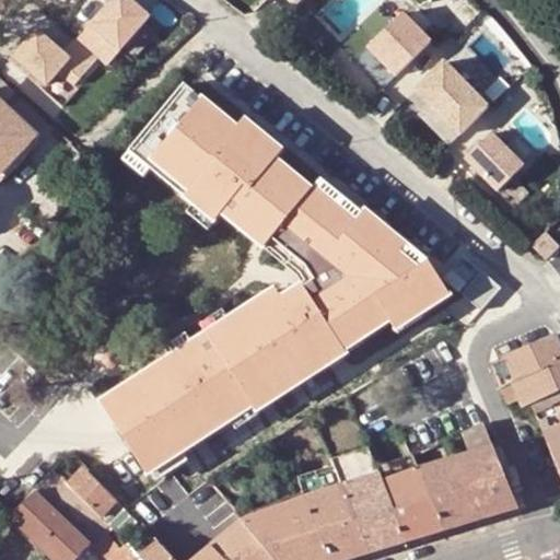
[(109,0),(92,22),(123,49),(153,14),(137,0),(109,0)]
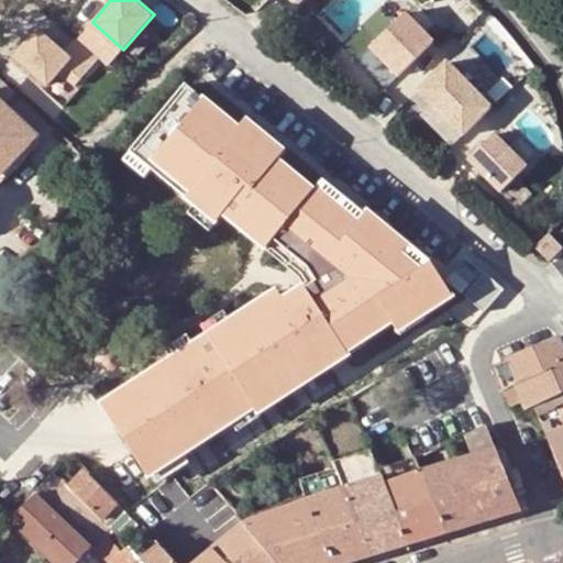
[(371,84),(418,37),(389,9),(342,55),(371,84)]
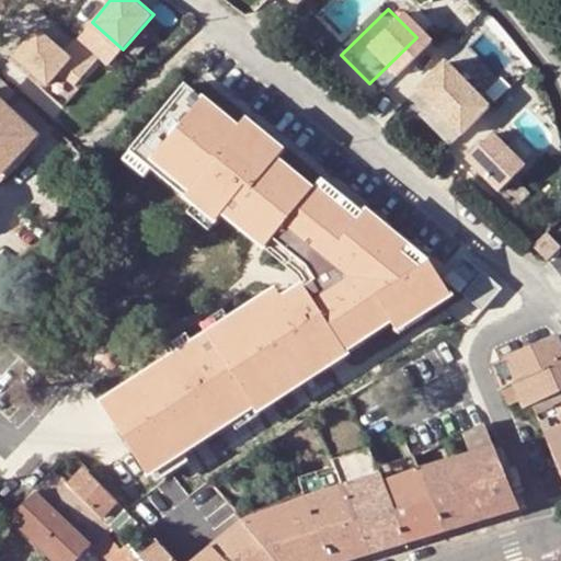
[(39,21),(12,52),(47,81),(58,68),(73,49),(67,44),(39,21)]
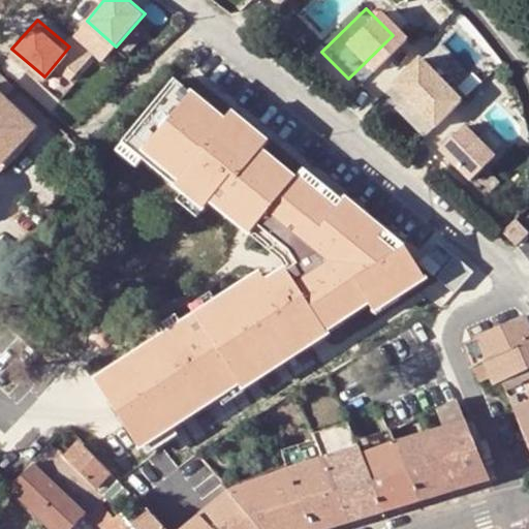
[(69,47),(55,64),(72,80),(94,54),(70,32),(63,41),(69,47)]
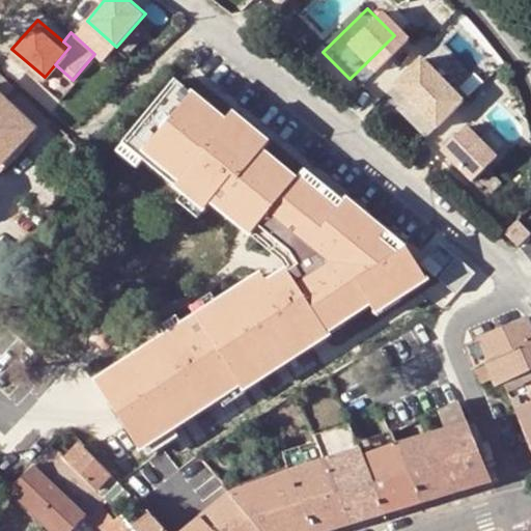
[(420,130),(452,98),(408,53),(375,86),(420,130)]
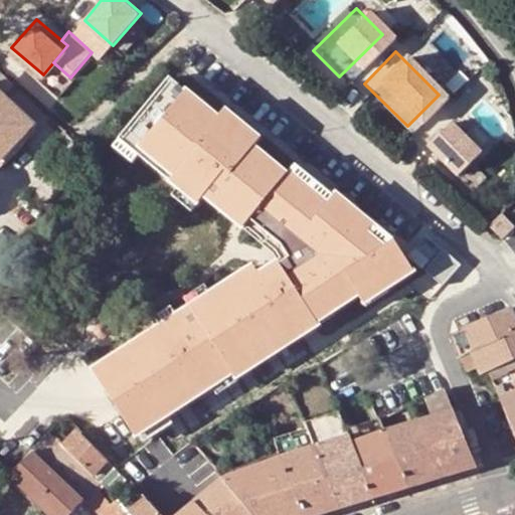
[(95,369),(134,440),(232,373),(236,379),(321,326),(317,321),(359,295),(364,305),(415,270),(395,239),(391,243),(376,230),(377,228),(336,195),(334,196),(295,166),(287,174),(253,147),(260,141),(223,110),(217,119),(169,78),(117,138),(136,155),(174,188),(193,204),(200,197),(243,226),(281,261),(259,275),(254,267),(95,369)]
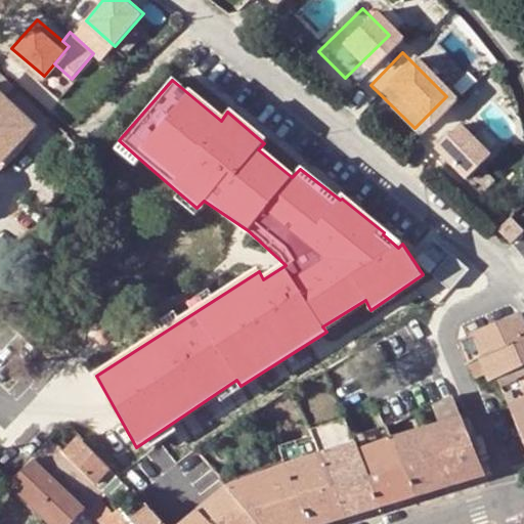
[(0,83),(0,160),(39,120),(0,83)]
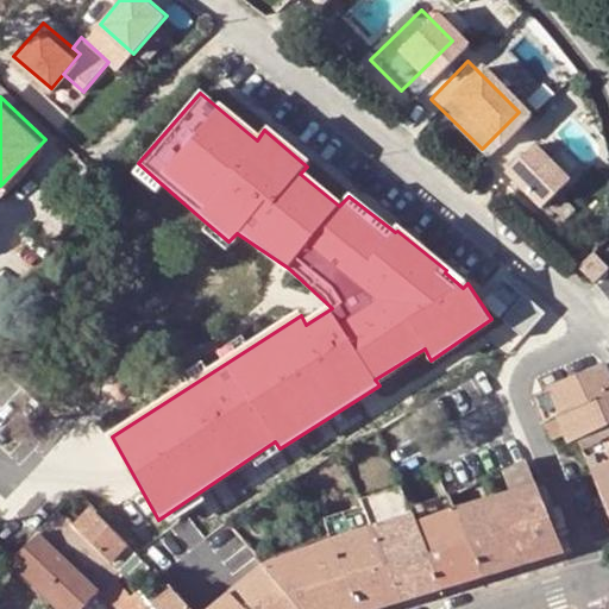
[(528,211),(558,181),(521,143),(491,173),(528,211)]
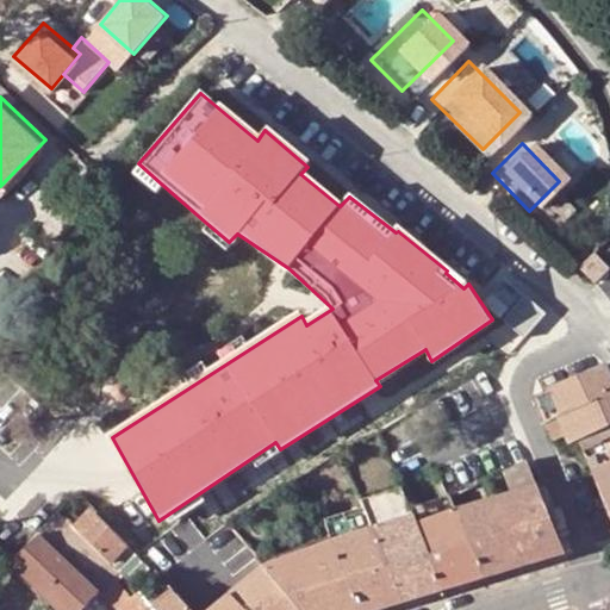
[(161,184),(138,163),(130,173),(153,192),(161,184)]
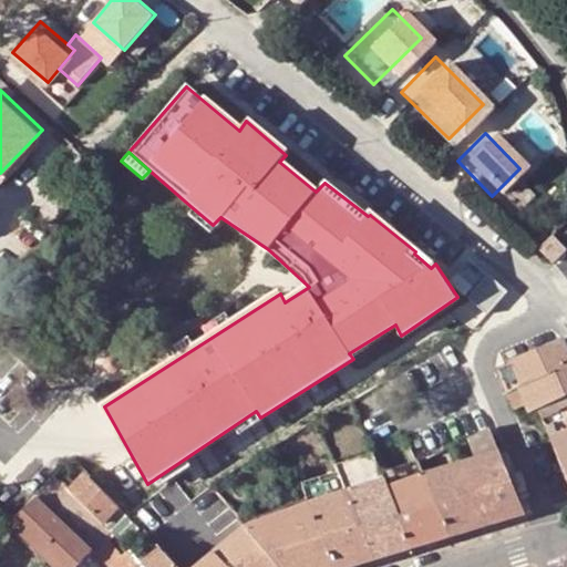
[(205,233),(213,225),(192,207),(184,216),(205,233)]
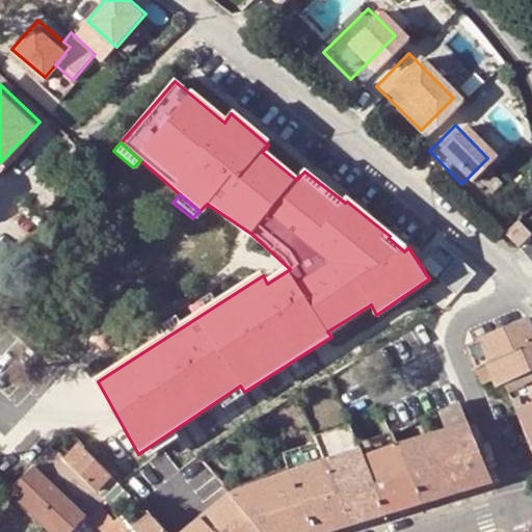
[(428,258),(422,264),(435,276),(442,269),(428,258)]
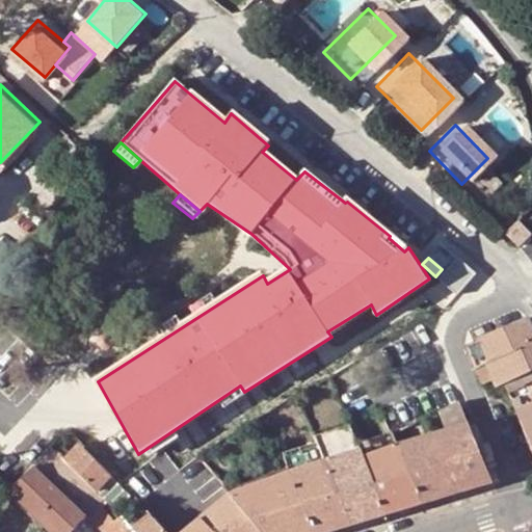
[(467,349),(476,371),(531,344),(531,326),(529,319),(485,341),(467,349)]
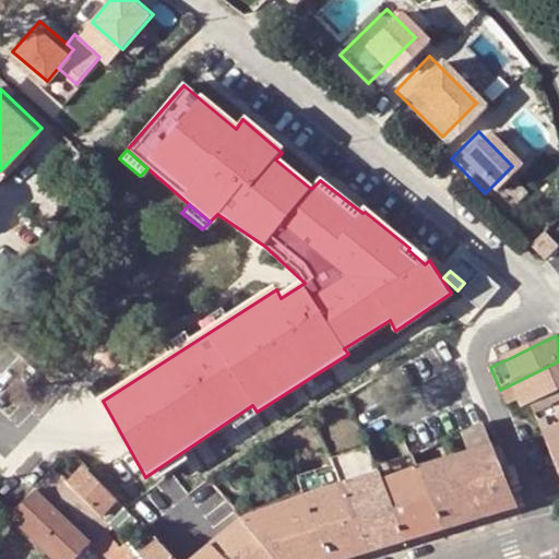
[(524,407),(532,403),(558,390),(558,361),(500,390),(506,402),(519,396),(524,407)]
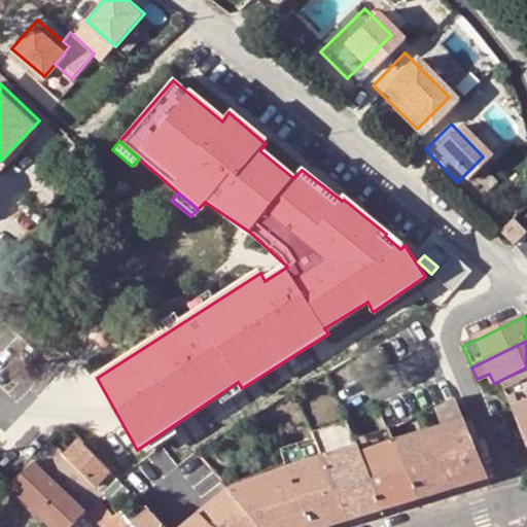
[(512,411),(526,448),(526,367),(501,380),(512,406),(511,407),(512,411)]
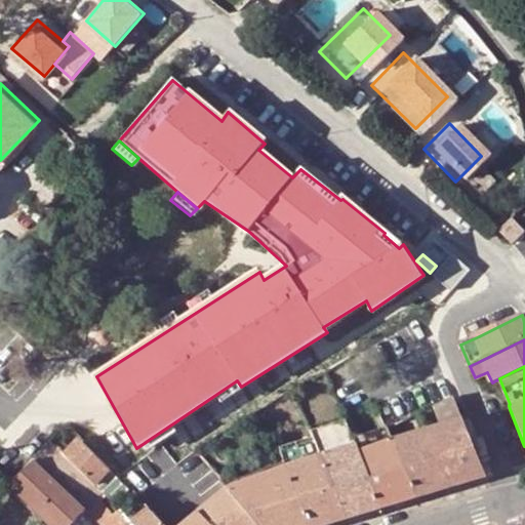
[(435,406),(443,423),(461,418),(454,399),(435,406)]
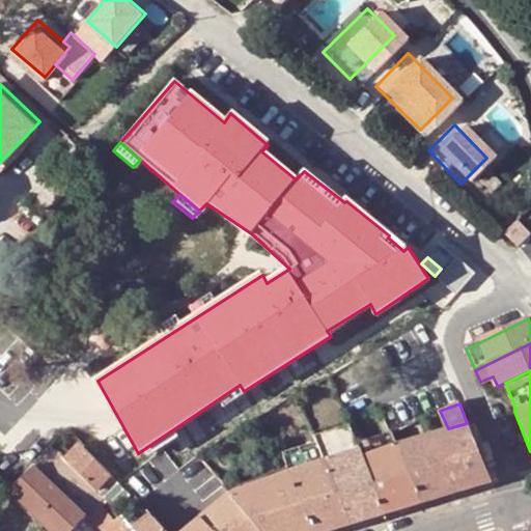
[(516,458),(530,452),(530,451),(515,414),(501,421),(516,458)]
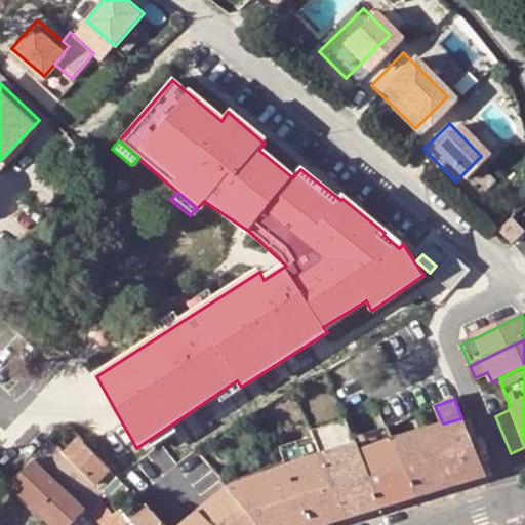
[(413,434),(427,430),(419,412),(407,419),(413,434)]
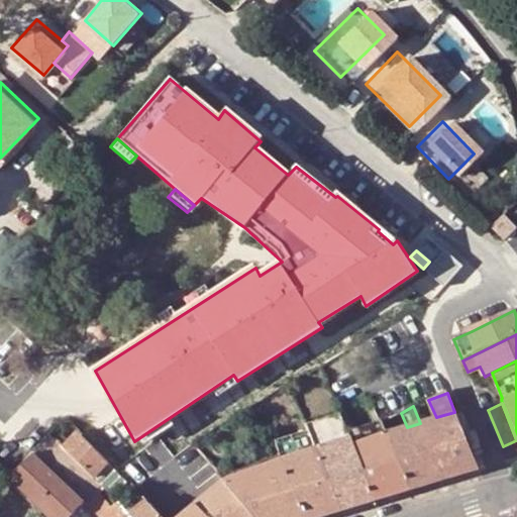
[(477,469),(454,412),(436,417),(420,423),(441,480),(477,469)]
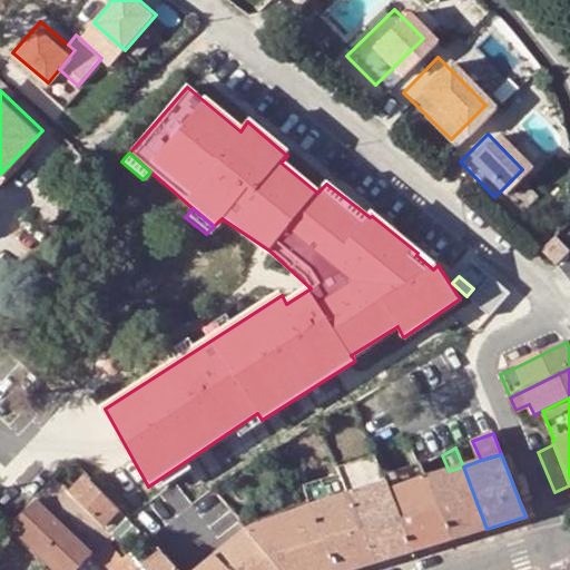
[(340,474),(374,562),(412,551),(389,492),(382,475),(374,458),(337,469),(340,474)]
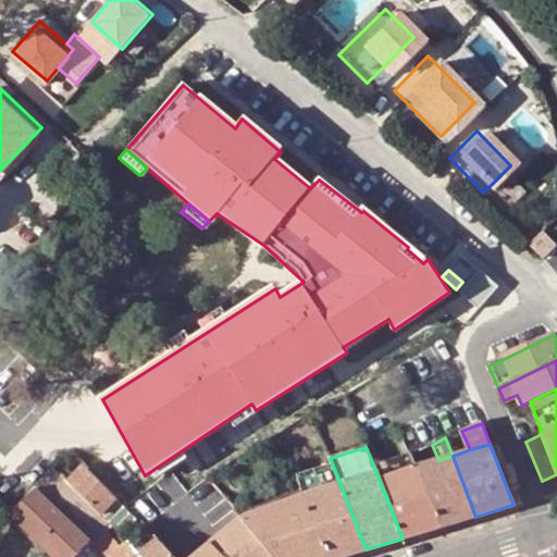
[(412,461),(428,454),(425,448),(410,457),(412,461)]
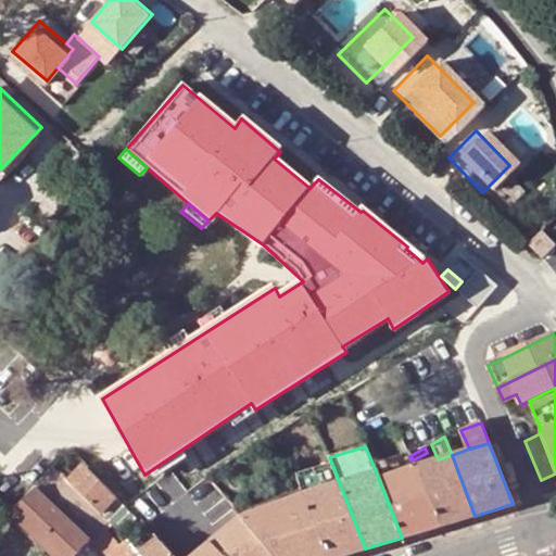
[(402,538),(438,527),(414,467),(414,466),(412,460),(409,456),(407,450),(373,464),(379,480),(402,538)]
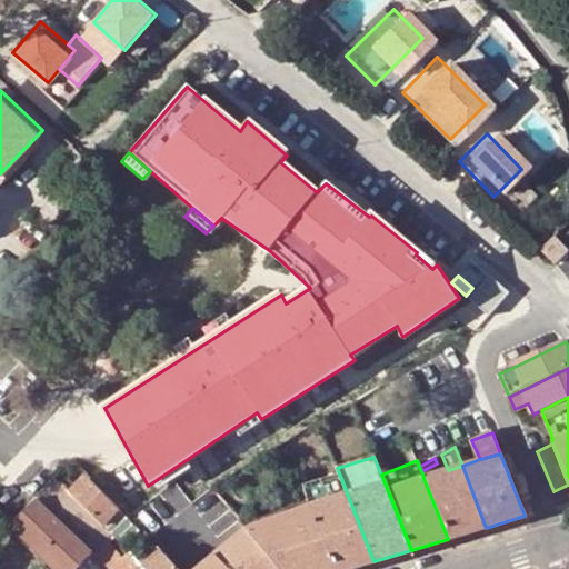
[(423,478),(448,539),(486,528),(462,466),(448,470),(423,477),(423,478)]
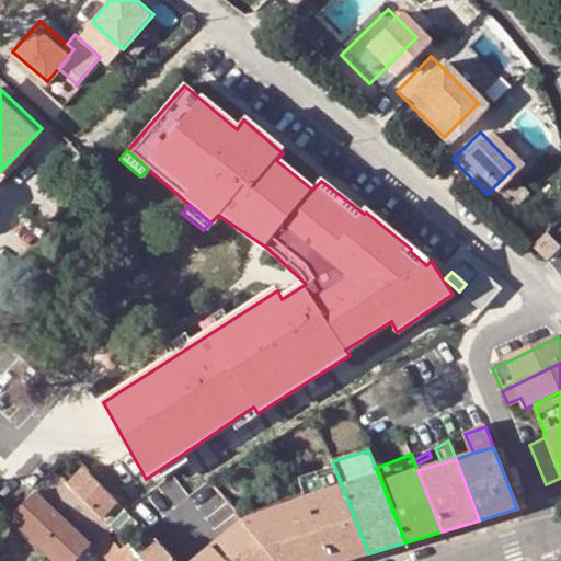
[(304,492),(307,500),(328,560),(344,560),(368,553),(334,467),(299,479),(302,491),(304,492)]
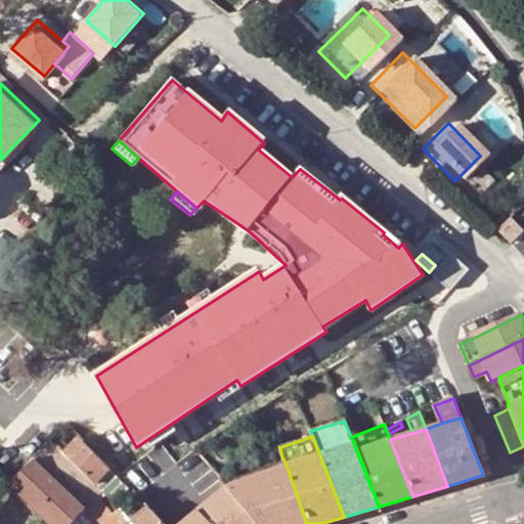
[(60,450),(95,484),(108,470),(77,438),(69,447),(60,440),(55,445),(60,450)]
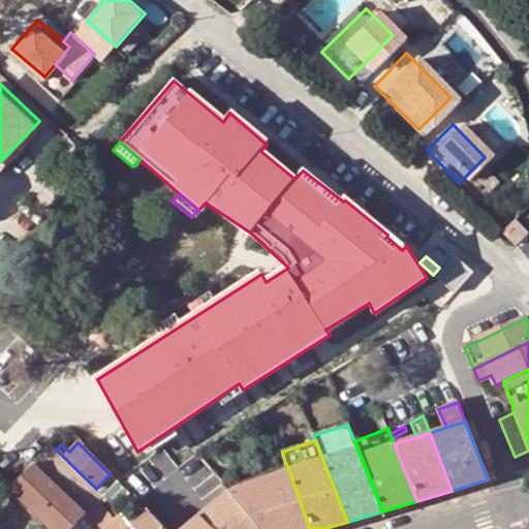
[(52,479),(66,464),(59,458),(51,449),(36,465),(52,479)]
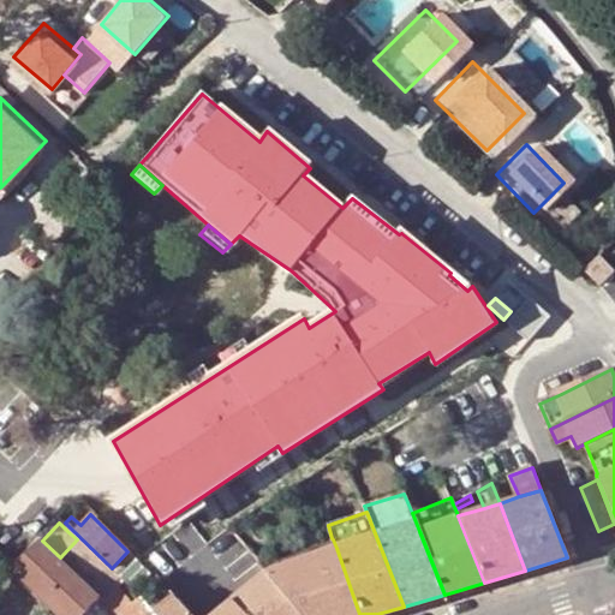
[(77,539),(60,557),(58,560),(91,593),(113,571),(112,568),(71,529),(69,532),(77,539)]
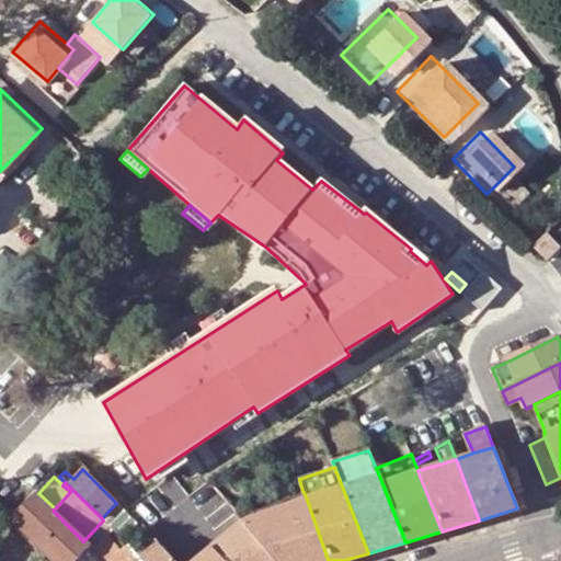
[(53,511),(35,493),(10,519),(50,560),(75,560),(89,547),(83,541),(53,511)]
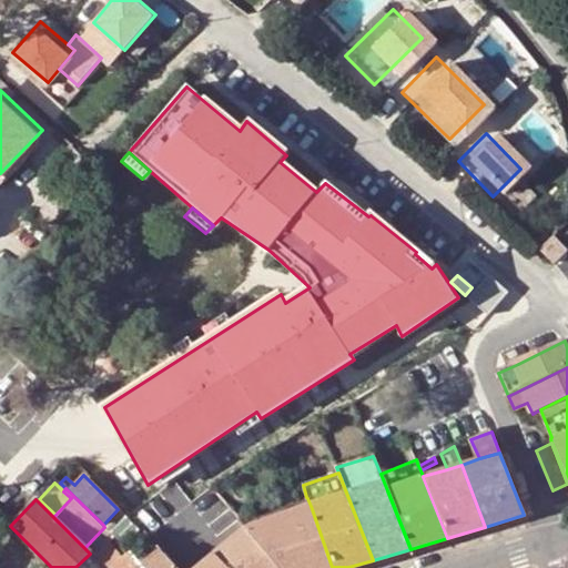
[(277,567),(332,567),(311,506),(259,525),(245,529),(277,567)]
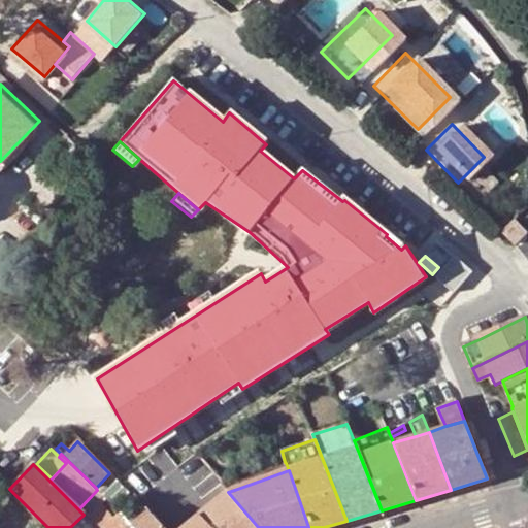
[(222,486),(228,492),(240,488),(237,481),(222,486)]
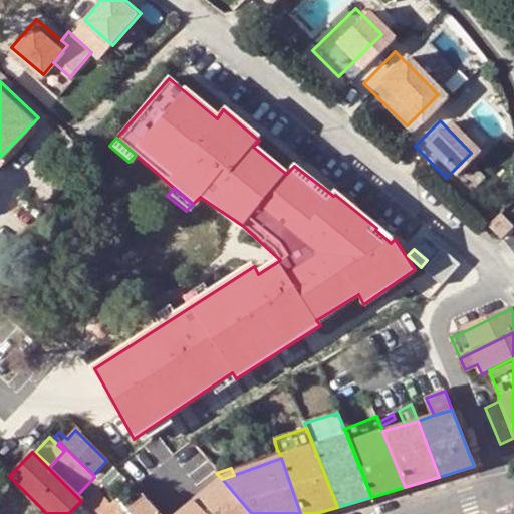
[(81,501),(94,513),(130,513),(131,513),(125,510),(108,491),(94,477),(76,496),(81,501)]
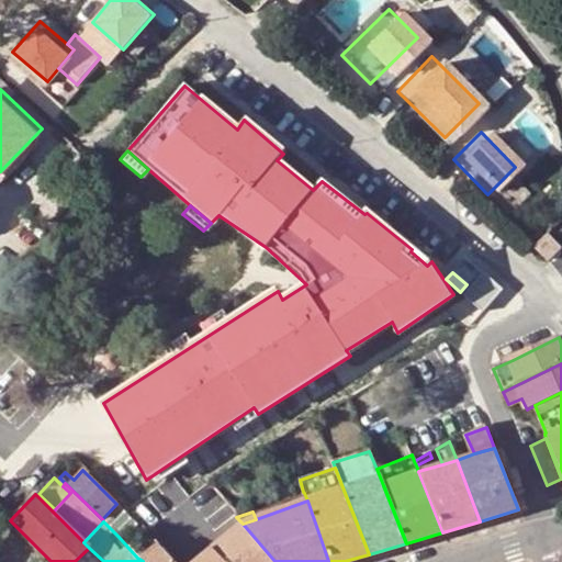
[(274,561),(243,524),(224,539),(218,534),(205,543),(211,550),(197,561),(194,561),(184,552),(175,561),(274,561)]
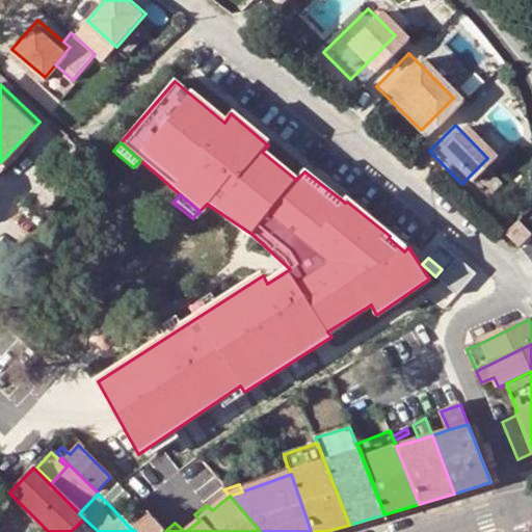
[(152,519),(148,513),(130,528),(135,531),(152,519)]
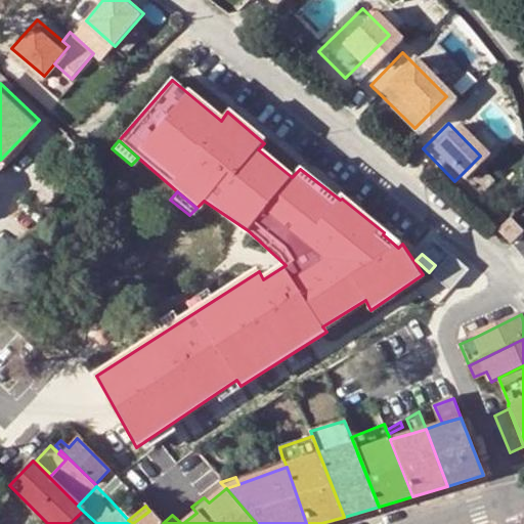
[(132,523),(163,523),(149,511),(133,523),(132,523)]
